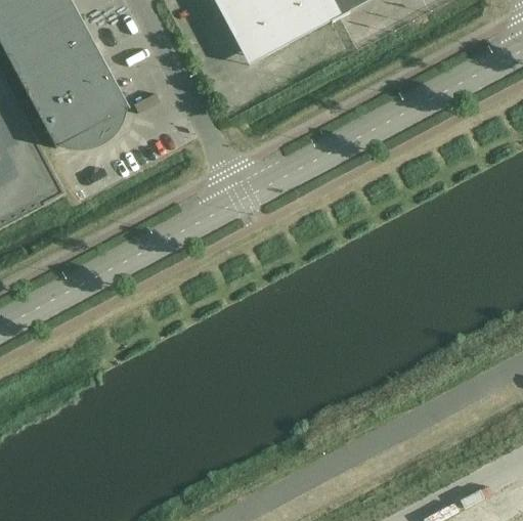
[(0,0),(0,36),(67,0),(0,0)]
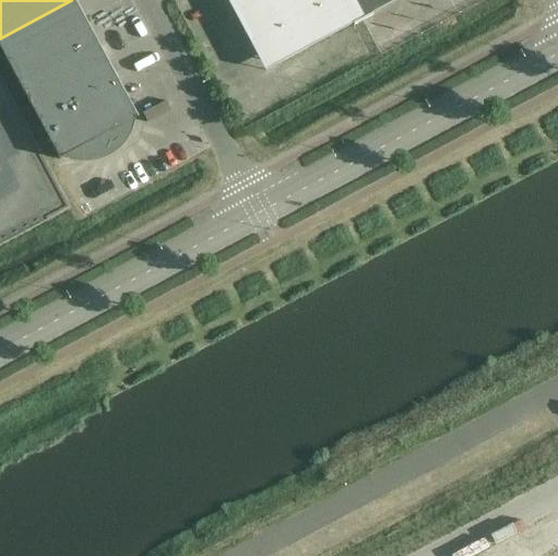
[(0,38),(0,46),(18,80),(96,36),(76,0),(71,0),(0,38)]
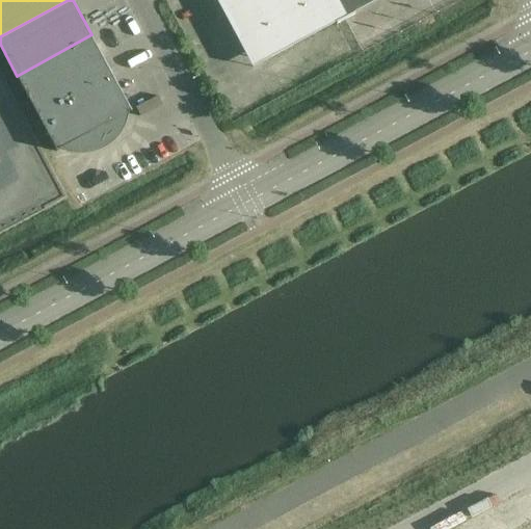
[(217,0),(243,47),(250,55),(261,58),(271,56),(337,21),(337,23),(355,12),(354,11),(375,0),(217,0)]
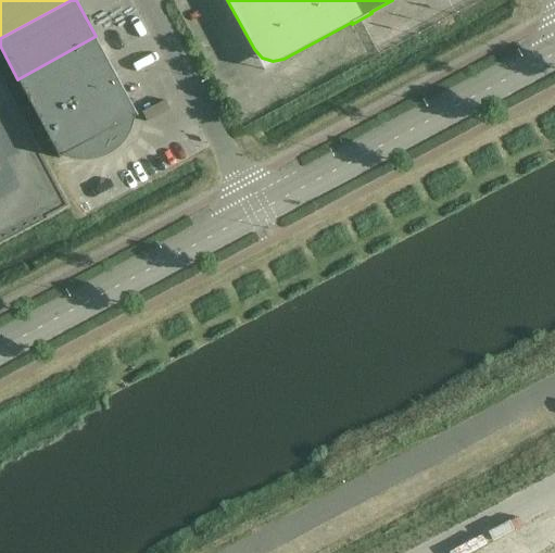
[(17,79),(38,117),(116,75),(96,36),(17,79)]
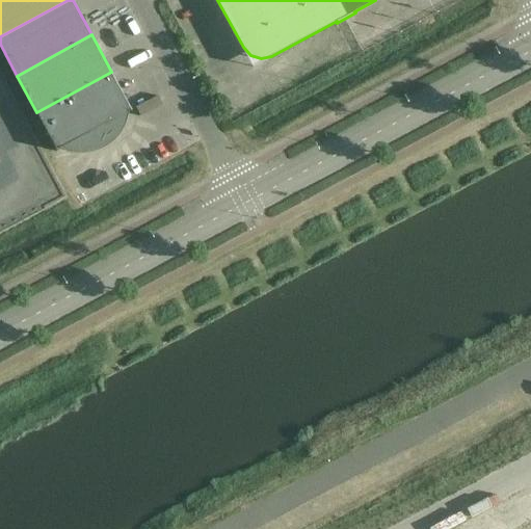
[(111,72),(36,112),(57,150),(60,148),(64,150),(69,151),(73,152),(77,153),(82,153),(86,153),(91,152),(96,151),(100,149),(104,147),(108,144),(111,142),(114,139),(117,135),(121,132),(123,128),(125,124),(127,120),(128,115),(128,110),(131,109),(132,109),(111,72)]
